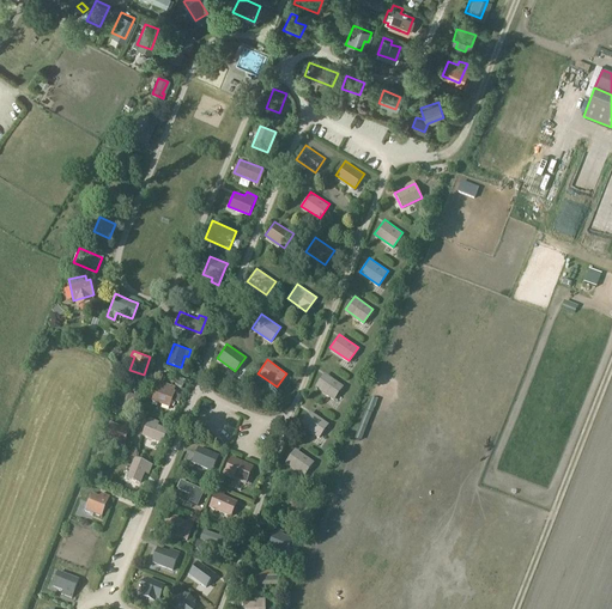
[(325,371),(315,385),(333,399),(344,384),(325,371)]
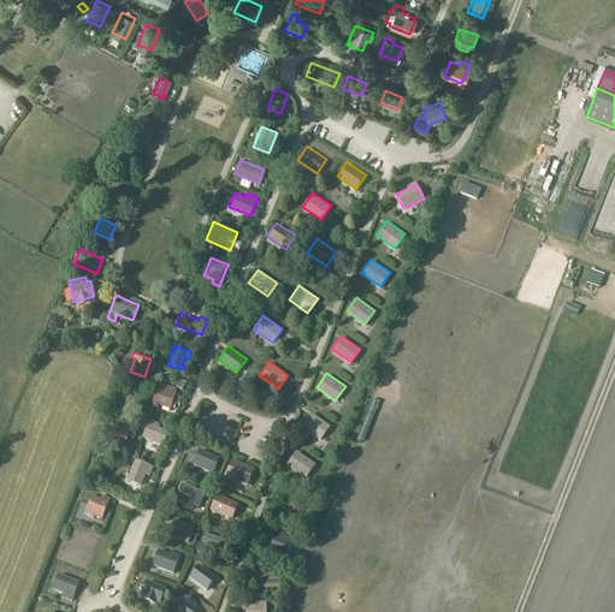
[(178,376),(175,384),(182,386),(185,380),(178,376)]
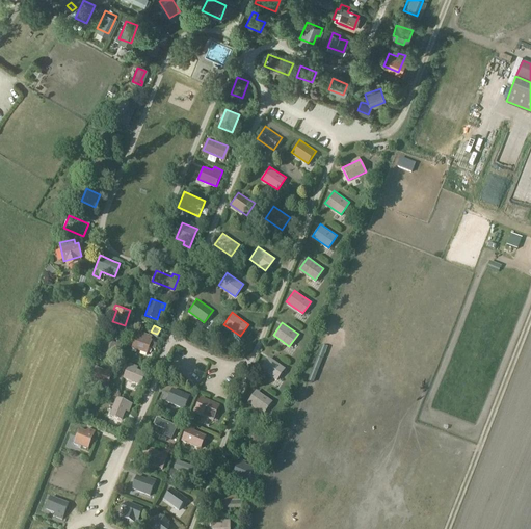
[(133,337),(130,345),(147,351),(151,340),(151,338),(150,338),(151,335),(136,329),(135,333),(133,337)]
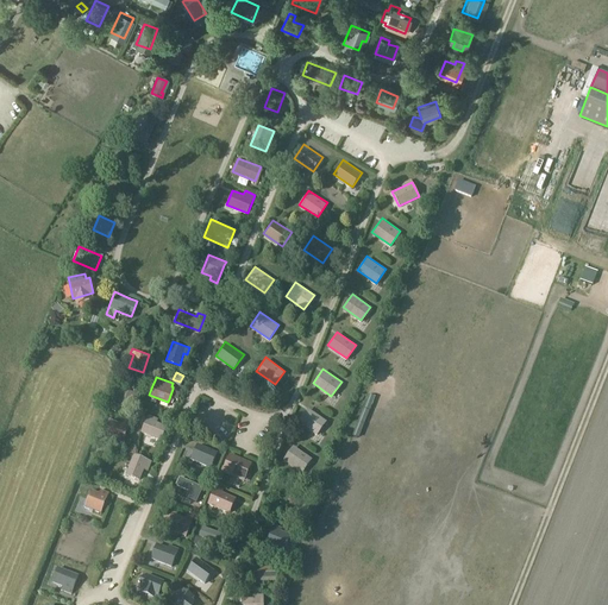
[(308,407),(298,421),(317,434),(326,420),(308,407)]
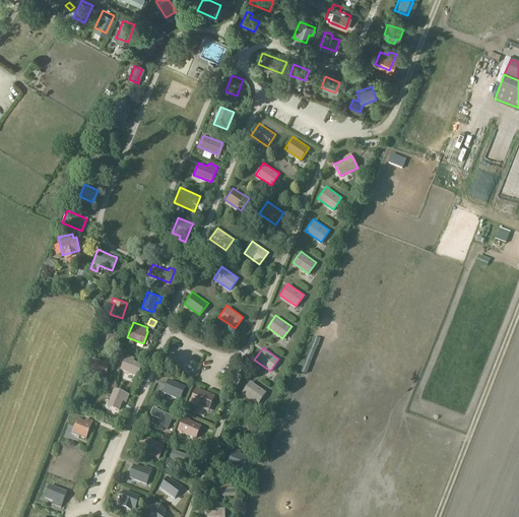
[(134,356),(125,351),(119,367),(137,374),(141,362),(132,359),(134,356)]
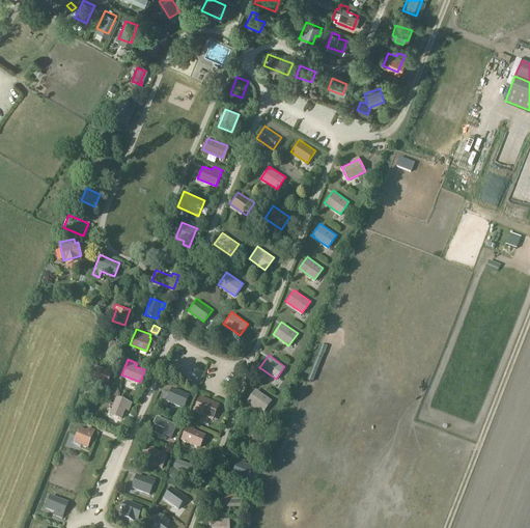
[(95,366),(89,382),(95,384),(106,387),(113,366),(107,364),(106,369),(95,366)]
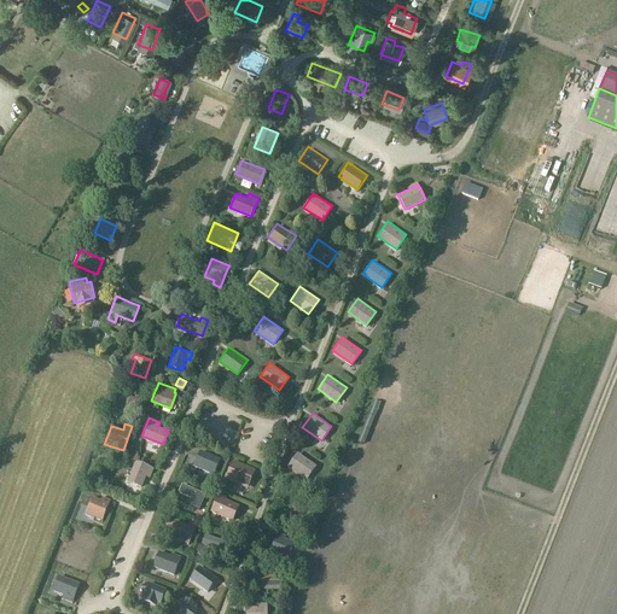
[(199,449),(193,463),(213,472),(220,457),(199,449)]
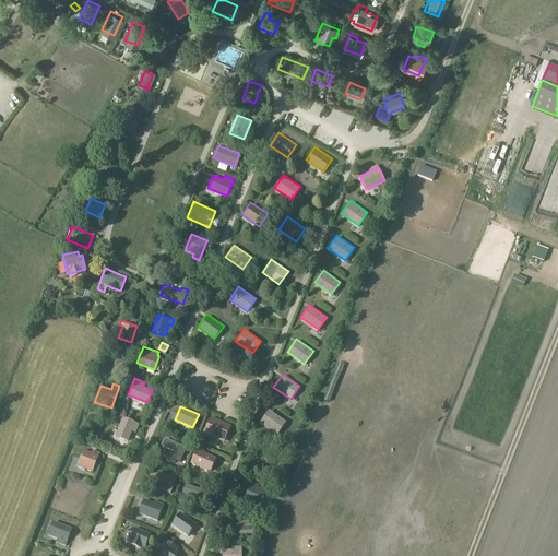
[(269,409),(260,421),(277,433),(286,421),(269,409)]
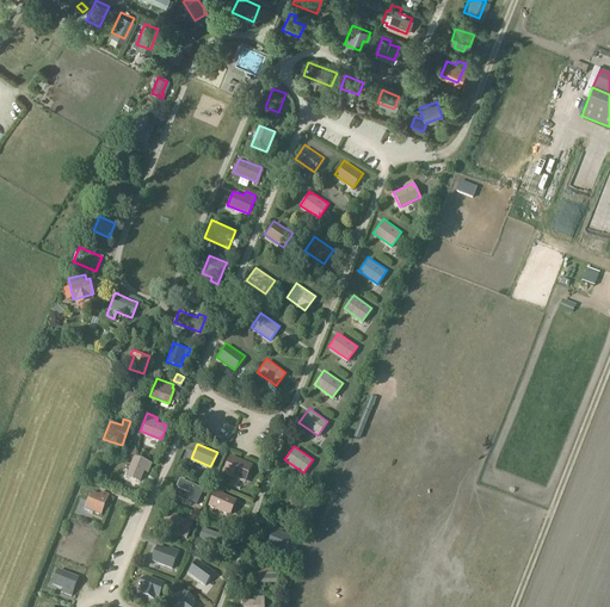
[(222,471),(245,481),(252,462),(229,452),(222,471)]
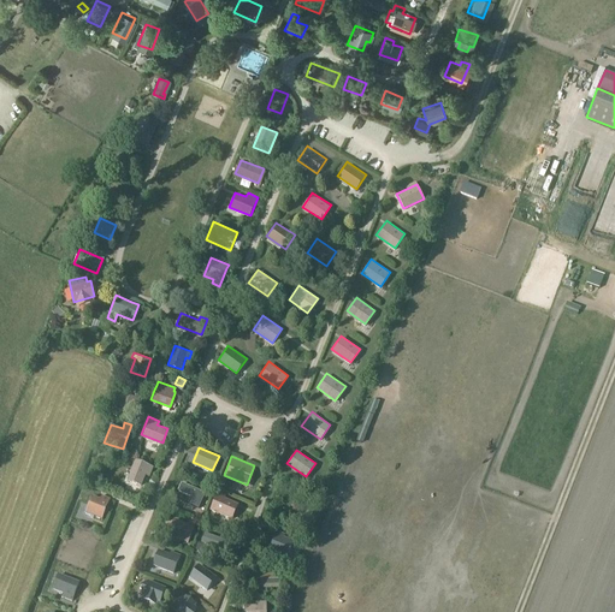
[(142,486),(149,464),(135,459),(128,480),(142,486)]
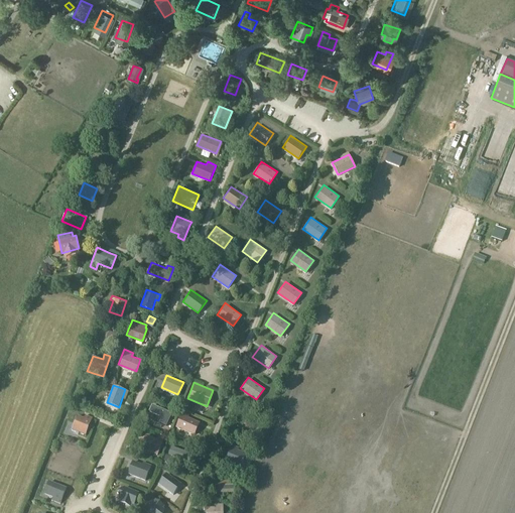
[(158,420),(165,423),(171,411),(151,402),(148,409),(160,415),(158,420)]
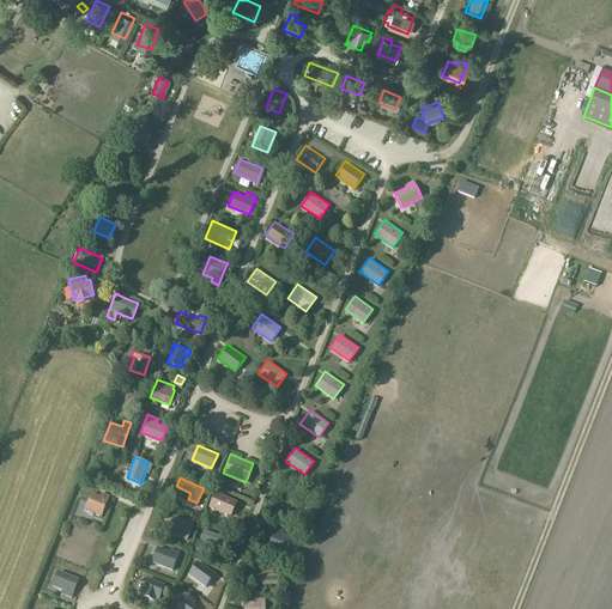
[(223,492),(217,488),(210,505),(230,515),(236,501),(222,495),(223,492)]
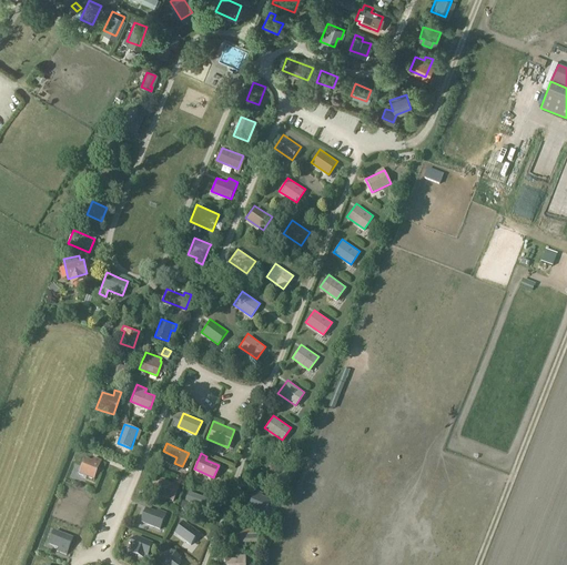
[(84,456),(78,471),(93,477),(101,458),(92,455),(91,458),(84,456)]
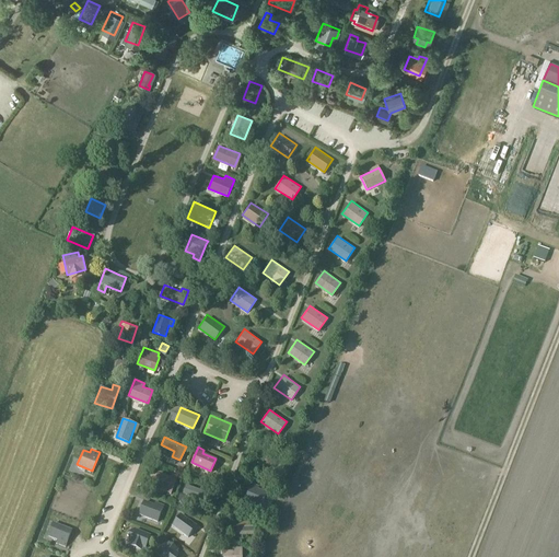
[(282,465),(265,455),(261,462),(279,471),(282,465)]
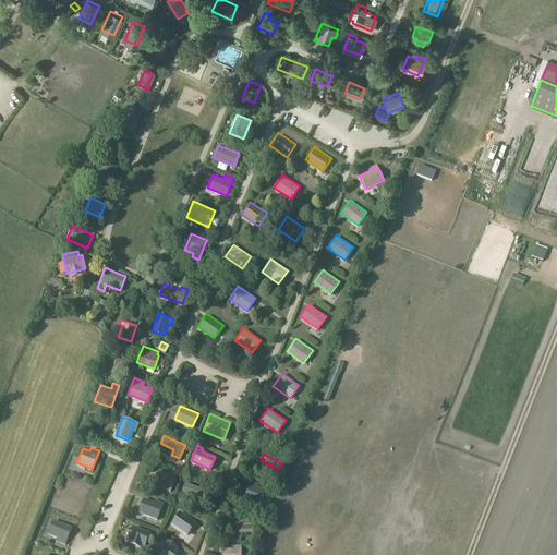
[(168,472),(156,468),(150,482),(169,490),(177,471),(169,469),(168,472)]
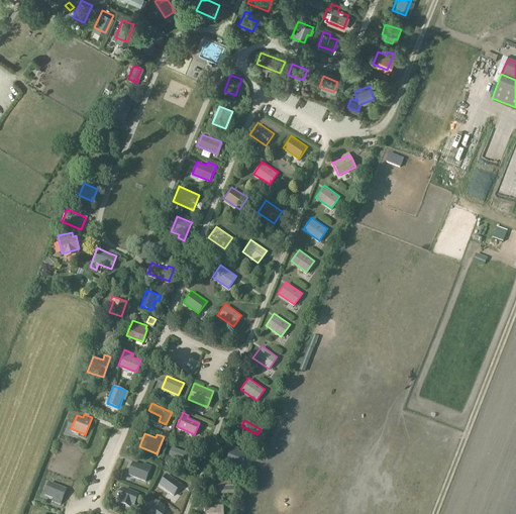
[(232,444),(225,460),(239,467),(245,453),(236,450),(238,446),(232,444)]
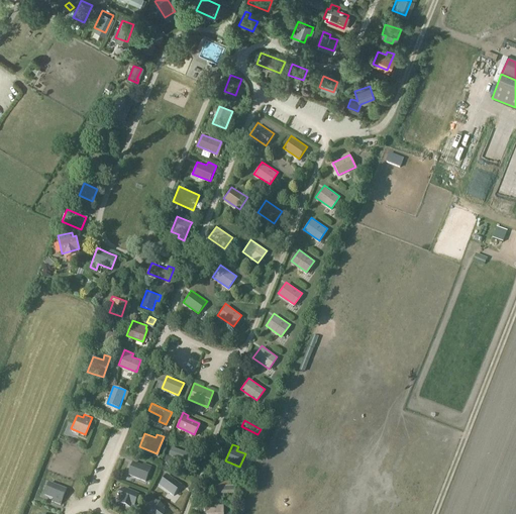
[(173,445),(170,453),(183,458),(190,461),(193,453),(186,450),(173,445)]
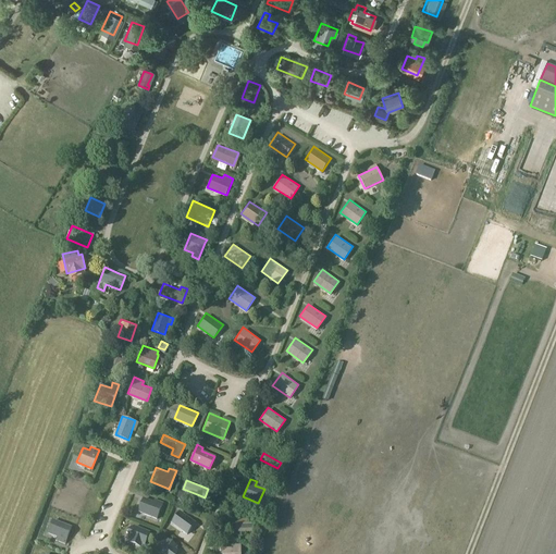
[(141,496),(137,509),(156,517),(162,501),(155,497),(153,501),(141,496)]
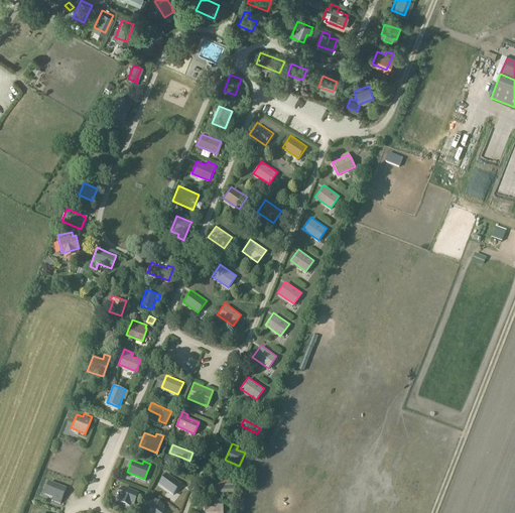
[(165,472),(158,482),(172,493),(179,483),(165,472)]
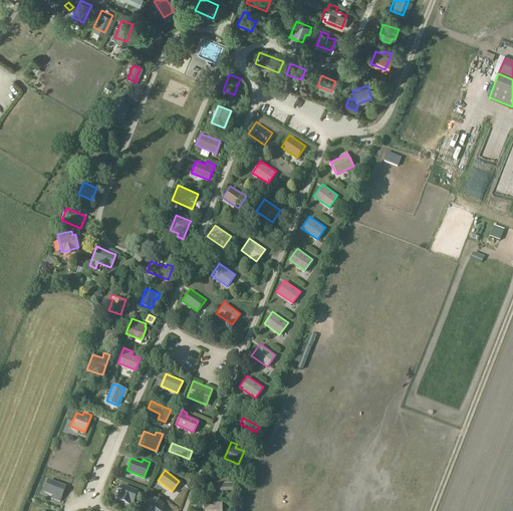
[(223,476),(214,476),(214,489),(233,488),(232,472),(223,472),(223,476)]
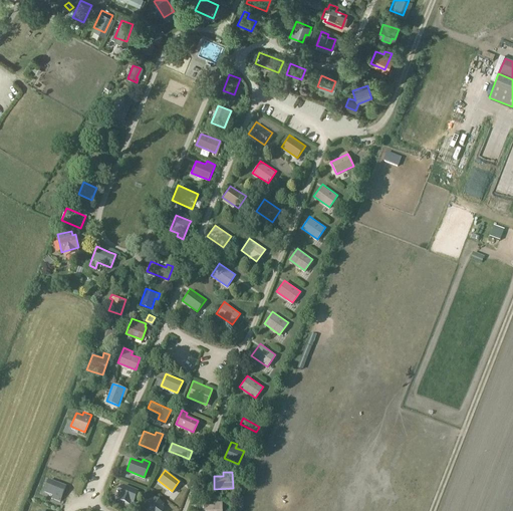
[(47,479),(42,490),(51,494),(51,495),(59,499),(65,486),(47,479)]
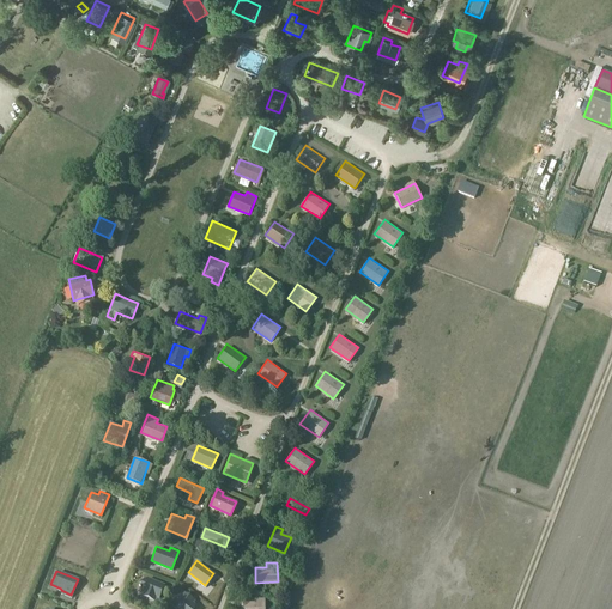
[(146,577),(140,582),(141,589),(141,590),(149,594),(147,596),(153,598),(155,596),(158,597),(164,584),(147,577),(146,577)]
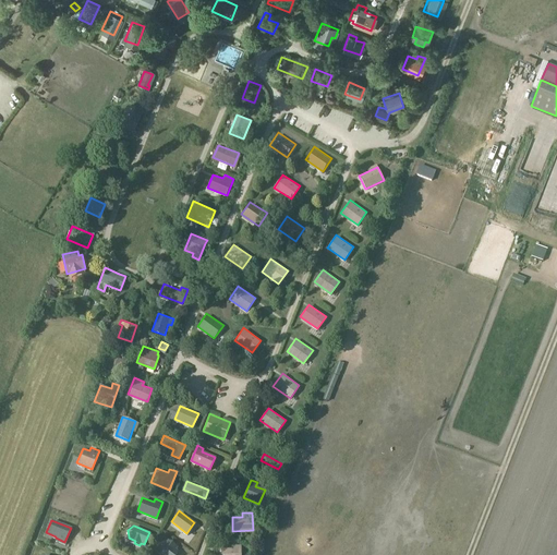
[(164,539),(155,550),(161,554),(174,554),(176,550),(177,550),(170,544),(172,542),(168,539),(166,541),(164,539)]
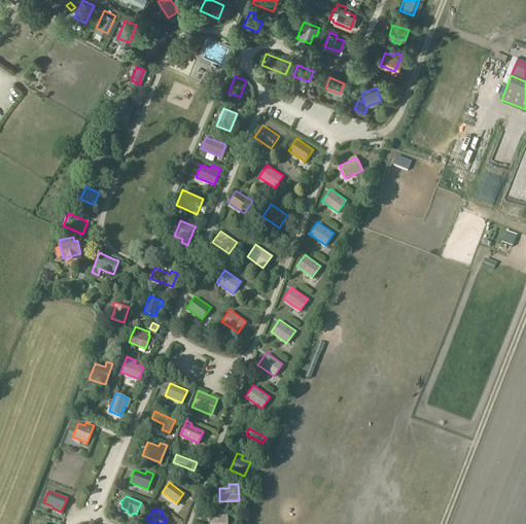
[(217,517),(208,517),(207,523),(226,523),(226,513),(217,513),(217,517)]
